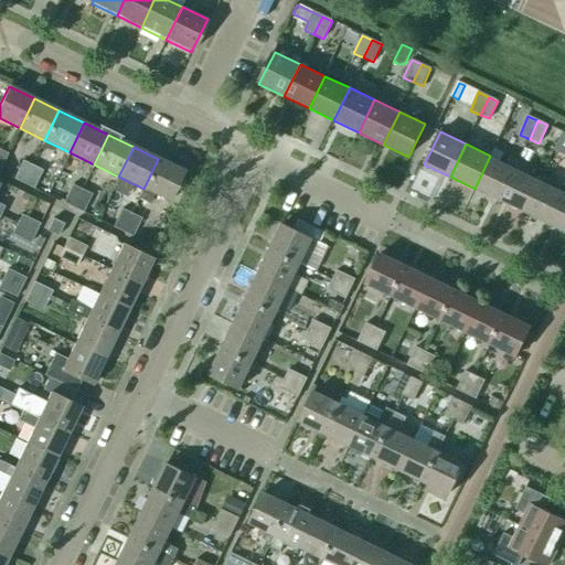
[(499,200),(514,168),(490,156),(475,189),(499,200)]
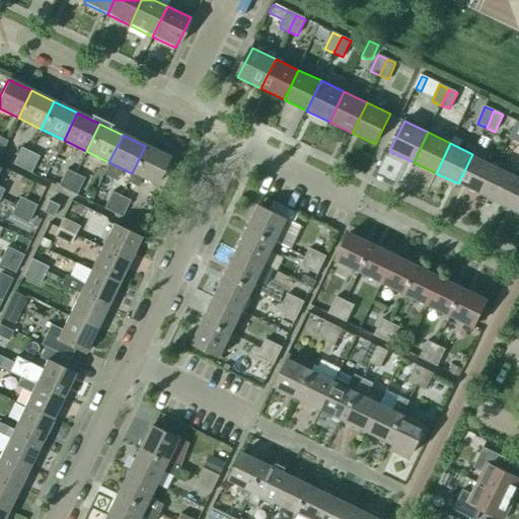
[(168,157),(145,146),(132,173),(128,183),(137,188),(142,178),(155,184),(168,157)]
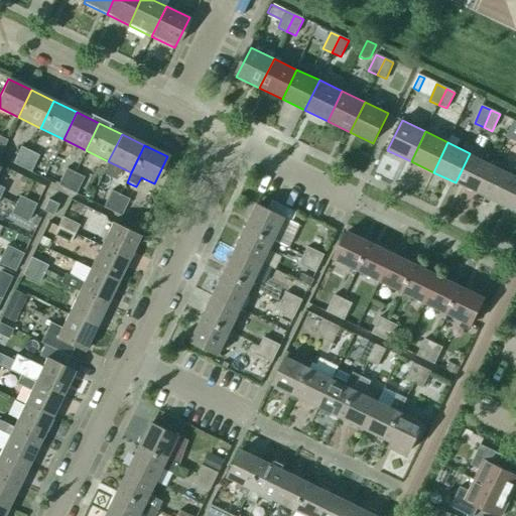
[(21,168),(29,151),(20,147),(12,164),(21,168)]
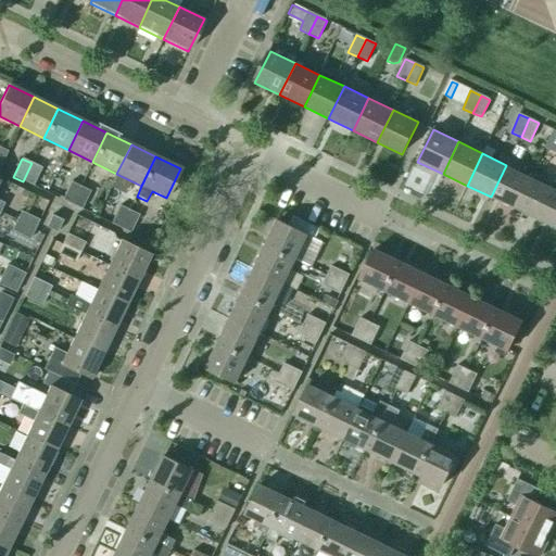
[(41,167),(32,163),(23,181),(33,185),(41,167)]
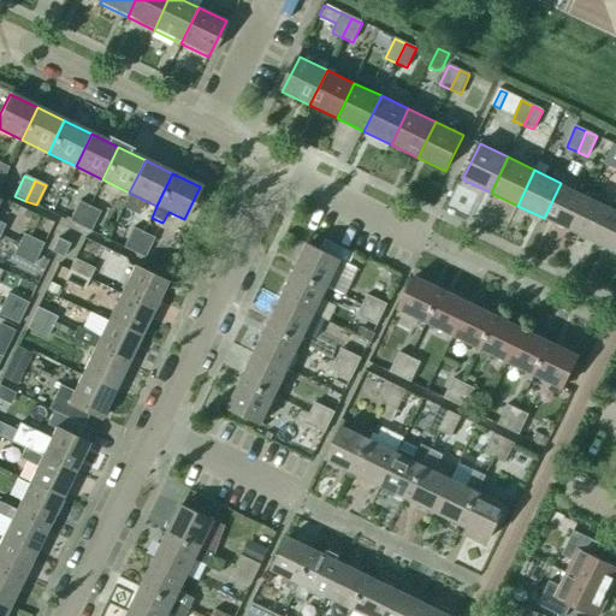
[(587,196),(561,183),(544,218),(570,231),(587,196)]
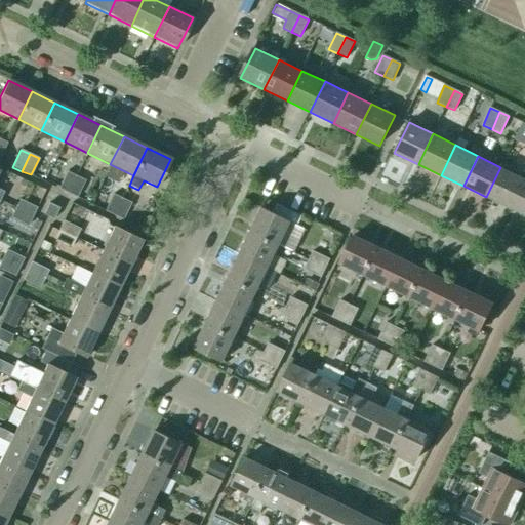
[(509,208),(524,178),(500,167),(486,197),(509,208)]
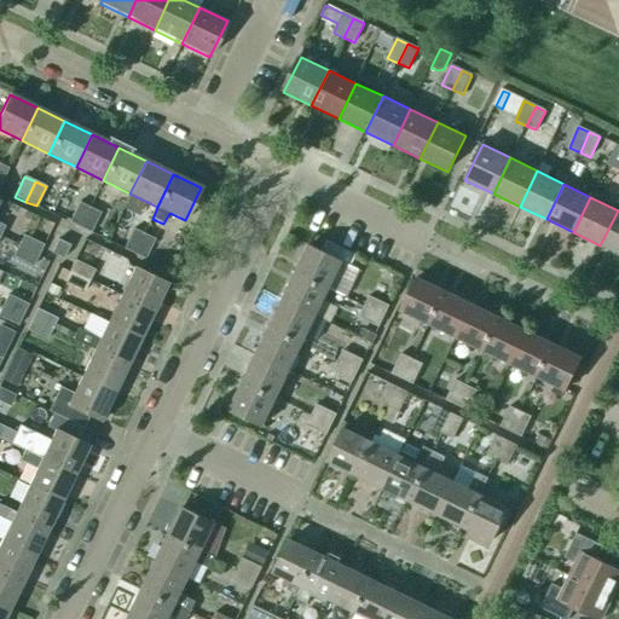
[(80,227),(90,208),(79,203),(69,223),(80,227)]
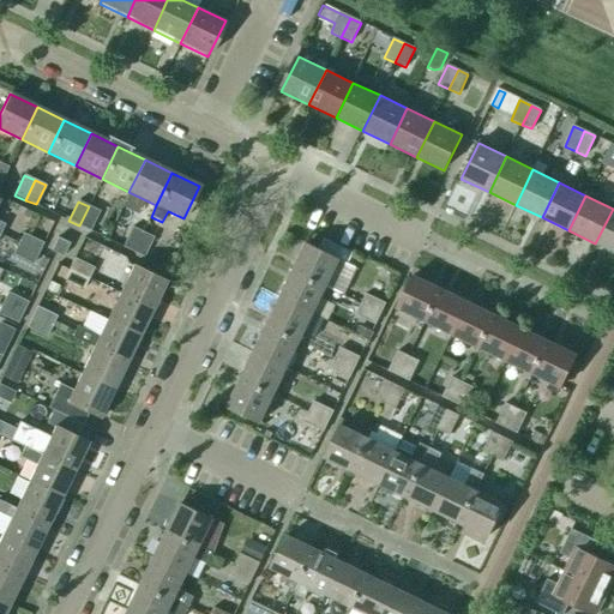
[(98,211),(89,206),(79,226),(89,232),(98,211)]
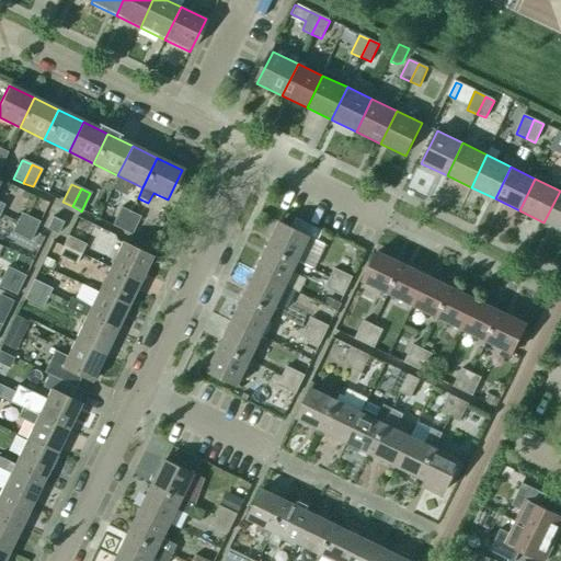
[(560,189),(560,191),(544,222),(560,230),(560,189)]
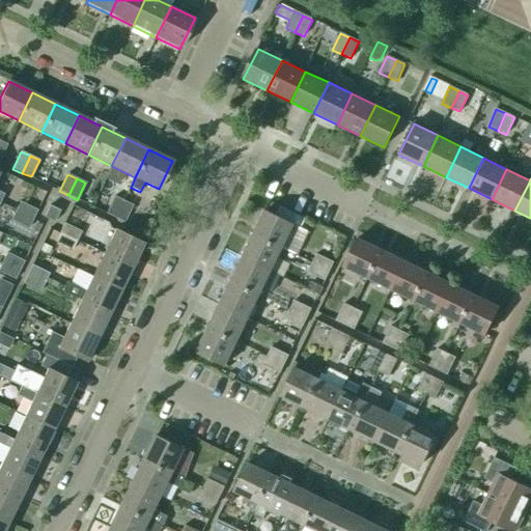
[(115,218),(123,201),(114,197),(106,214),(115,218)]
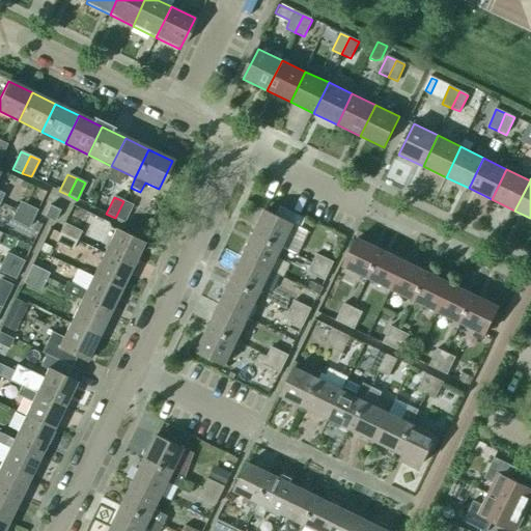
[(132,205),(123,201),(115,218),(124,223),(132,205)]
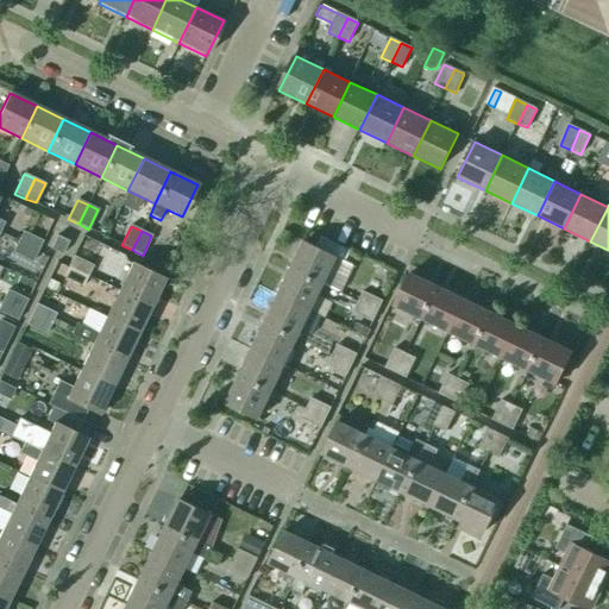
[(23,232),(17,242),(37,251),(42,242),(23,232)]
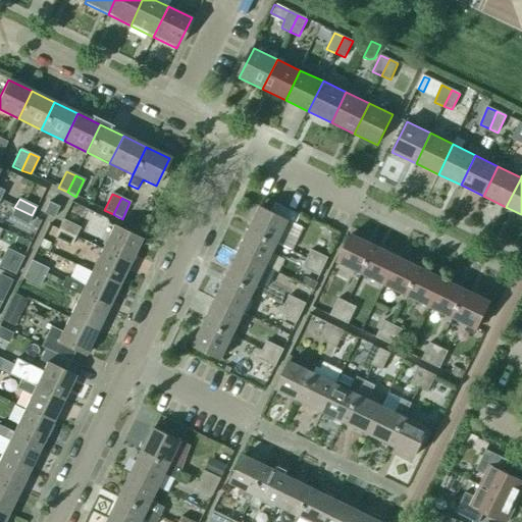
[(53,218),(58,207),(49,202),(43,214),(53,218)]
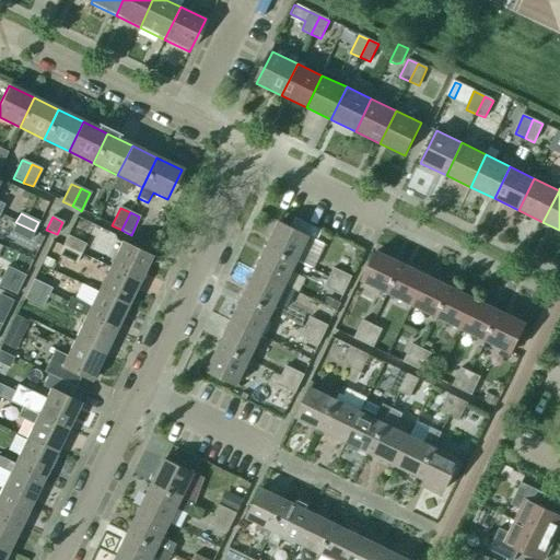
[(90,243),(97,228),(77,218),(70,234),(90,243)]
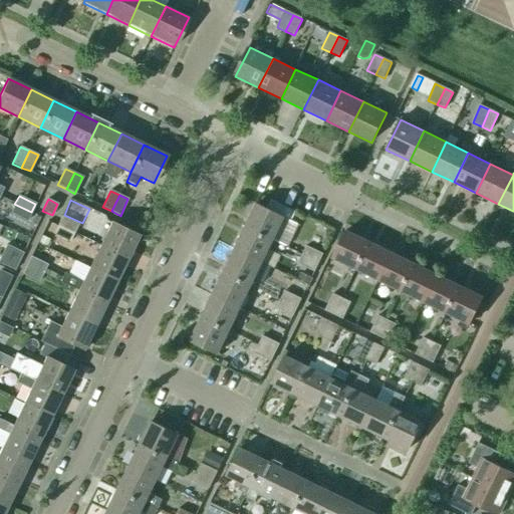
[(271,200),(266,209),(283,218),(291,221),(295,212),(271,200)]
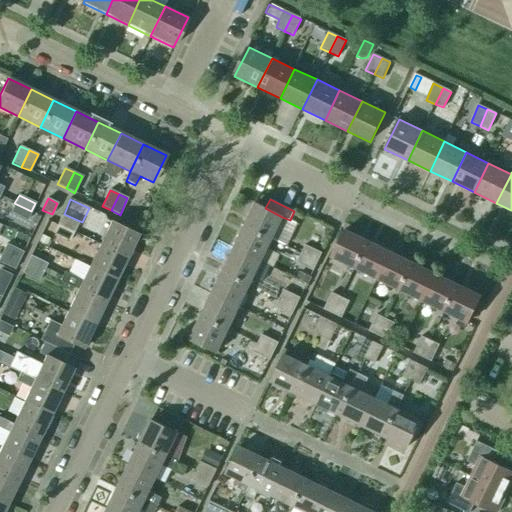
[(31,211),(14,203),(10,212),(27,220),(31,211)]
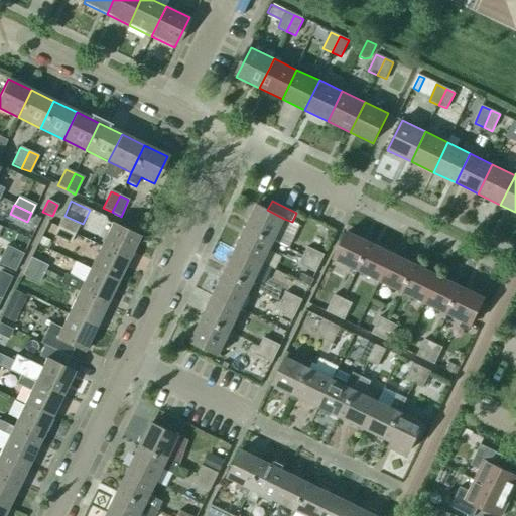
[(288,247),(298,226),(284,220),(284,219),(257,206),(246,229),(273,242),(274,240),(288,247)]
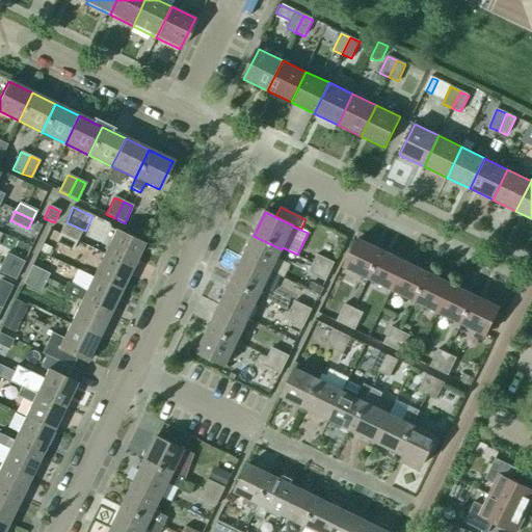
[(64,224),(59,233),(77,241),(81,233),(64,224)]
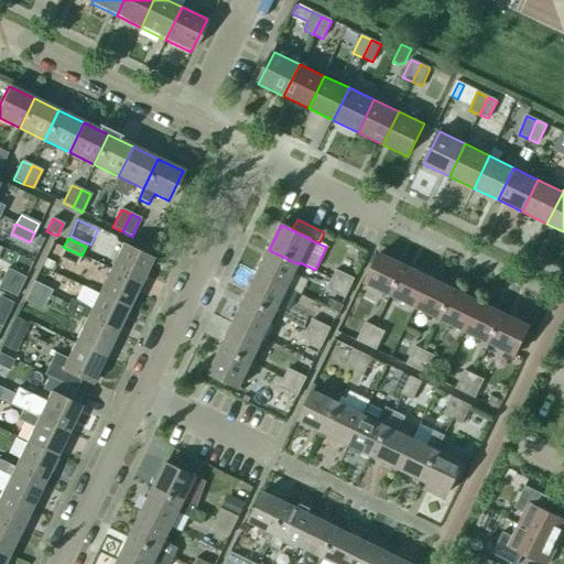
[(121,243),(109,270),(140,284),(153,259),(121,243)]
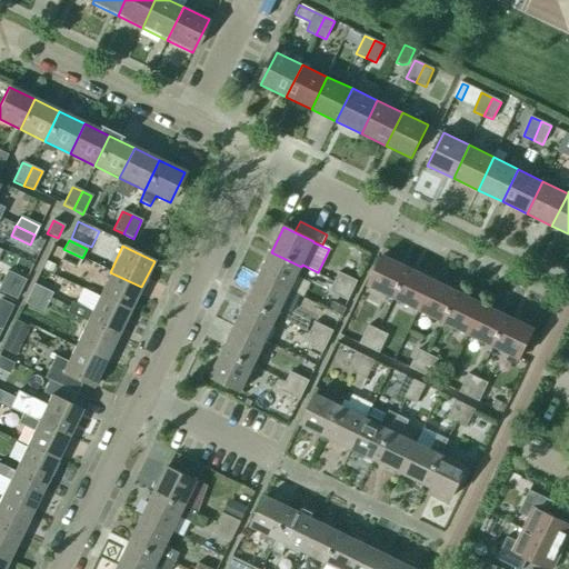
[(82,258),(63,249),(59,259),(78,268),(82,258)]
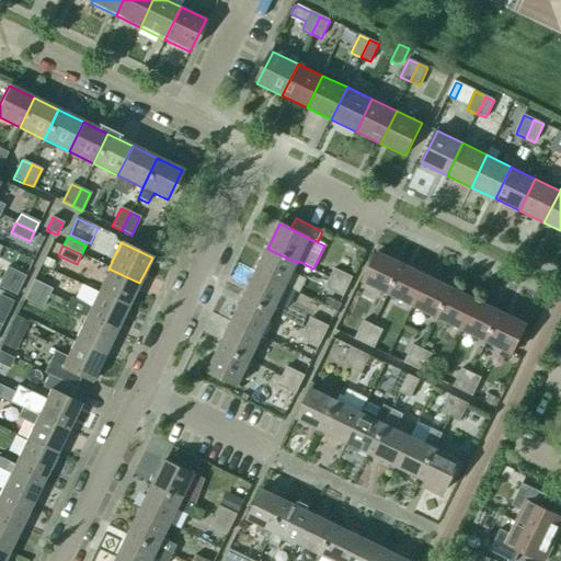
[(285,287),(297,263),(267,249),(255,273),(285,287)]
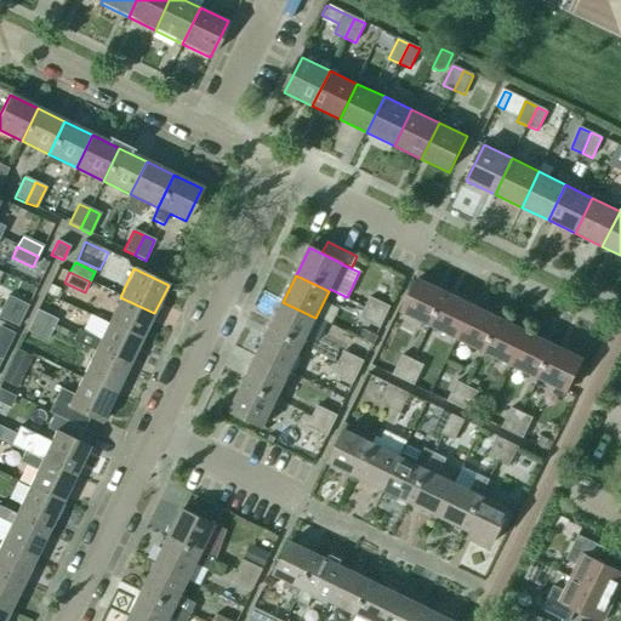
[(429,326),(445,292),(417,279),(402,313),(429,326)]
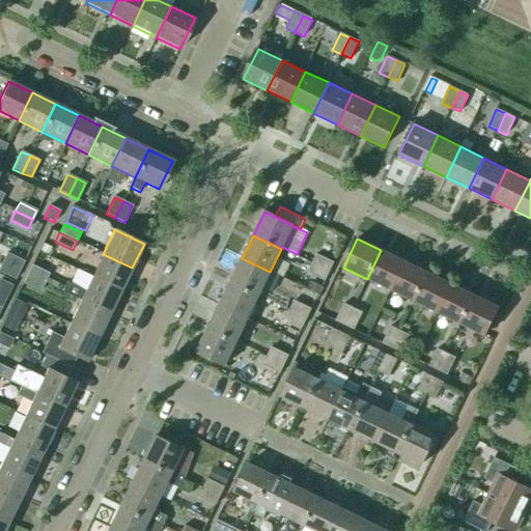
[(39,251),(48,255),(51,248),(43,244),(39,251)]
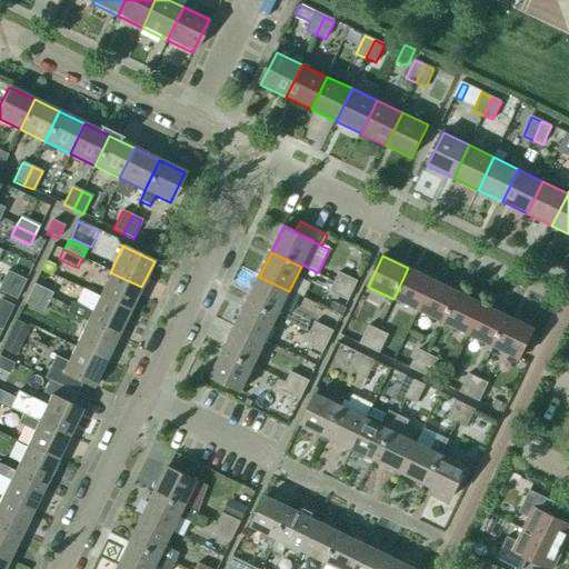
[(419,311),(433,280),(408,268),(393,299),(419,311)]
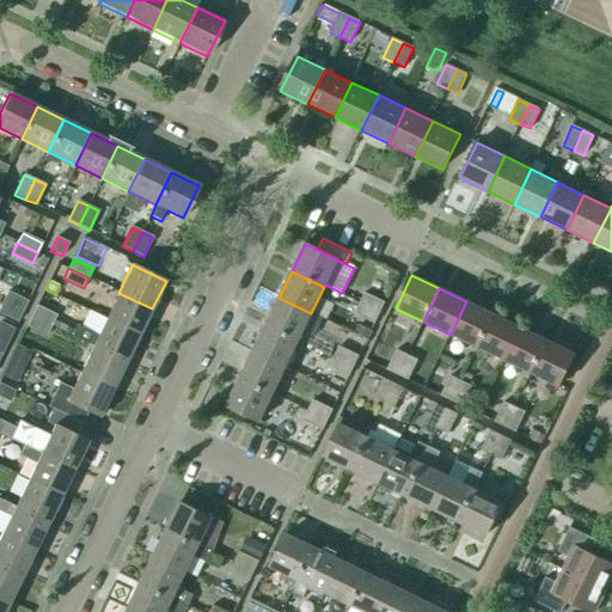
[(0,314),(17,323),(28,301),(7,292),(0,306),(0,314)]
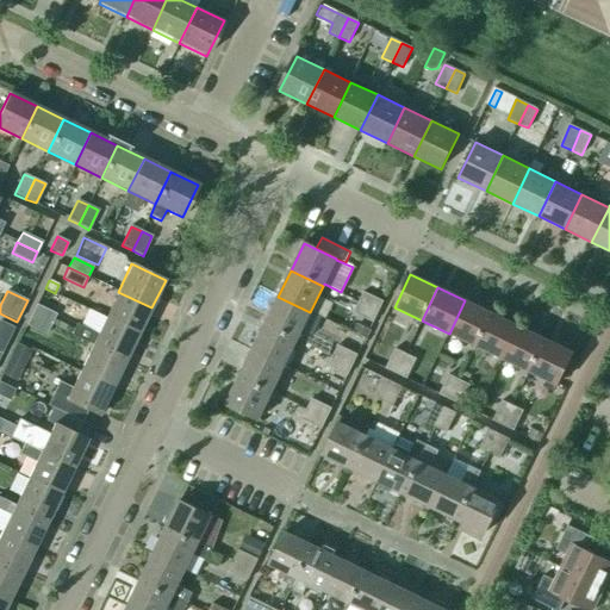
[(105,318),(138,335),(151,307),(118,292),(105,318)]
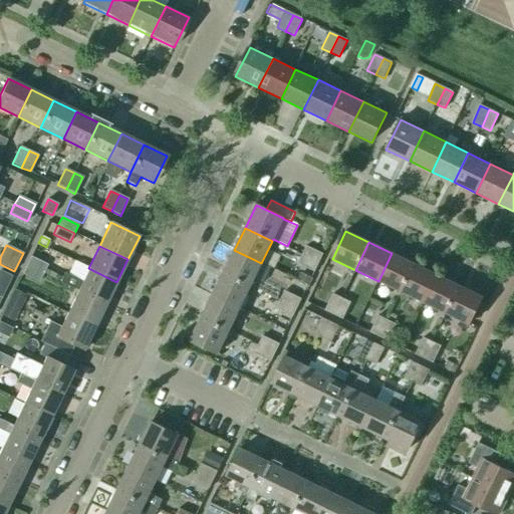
[(302,256),(318,263),(323,254),(306,247),(302,256)]
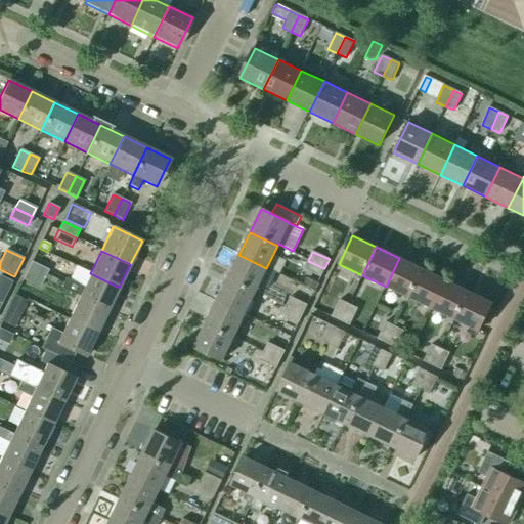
[(255,292),(266,268),(238,255),(227,278),(255,292)]
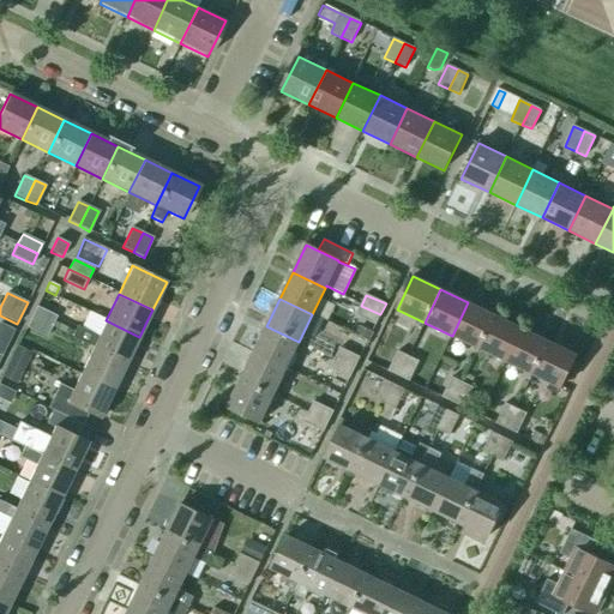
[(479,349),(494,315),(468,302),(452,336),(479,349)]
